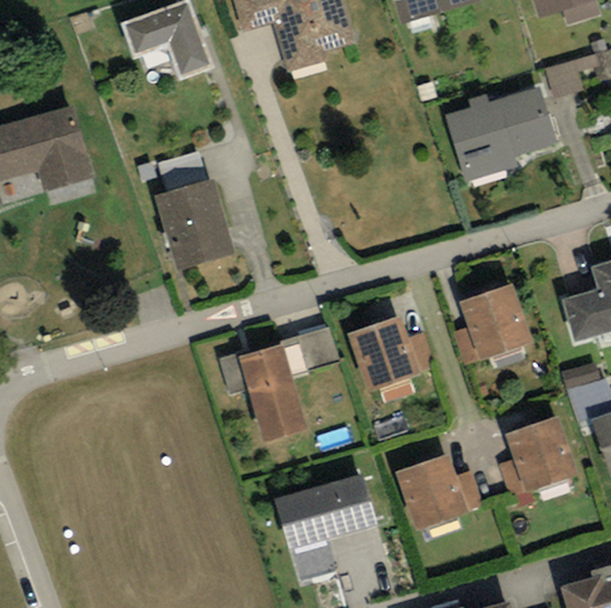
[(187,0),(182,0),(120,23),(132,56),(166,44),(178,79),(211,67),(187,0)]
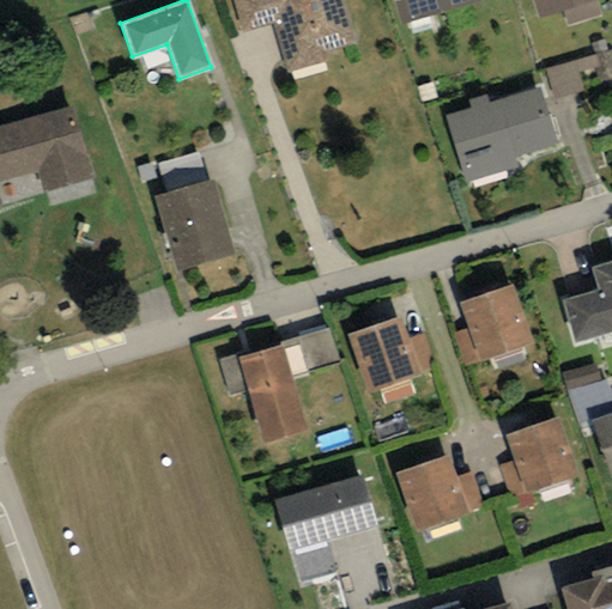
[(340,0),(230,0),(242,34),(272,25),(288,75),(328,62),(325,53),(355,43),(340,0)]
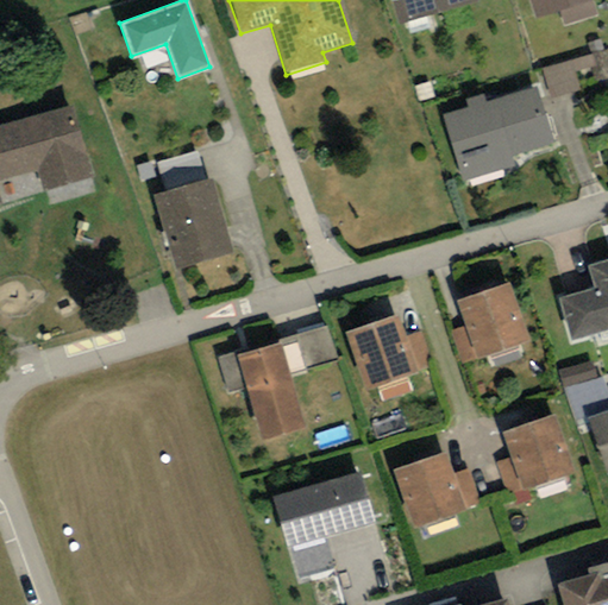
[(390,0),(397,20),(468,0),(390,0)]
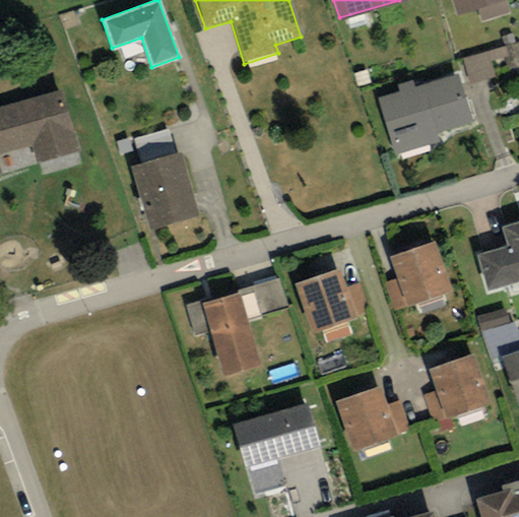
[(452,0),(457,14),(500,0),(452,0)]
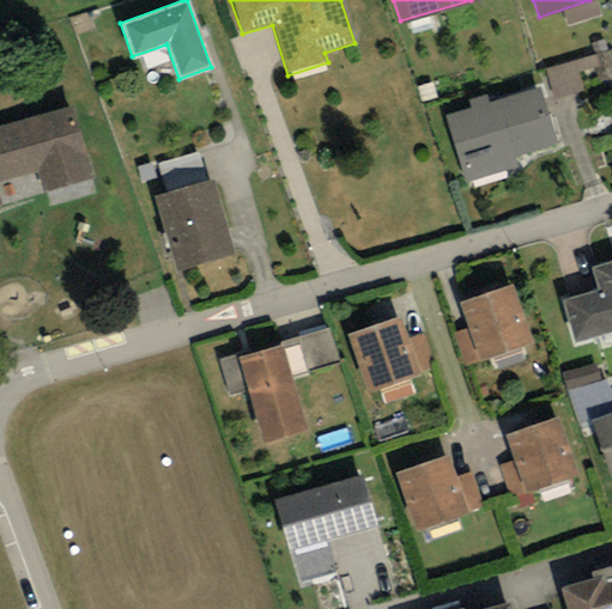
[(563,114),(611,96),(611,84),(604,60),(550,79),(563,114)]
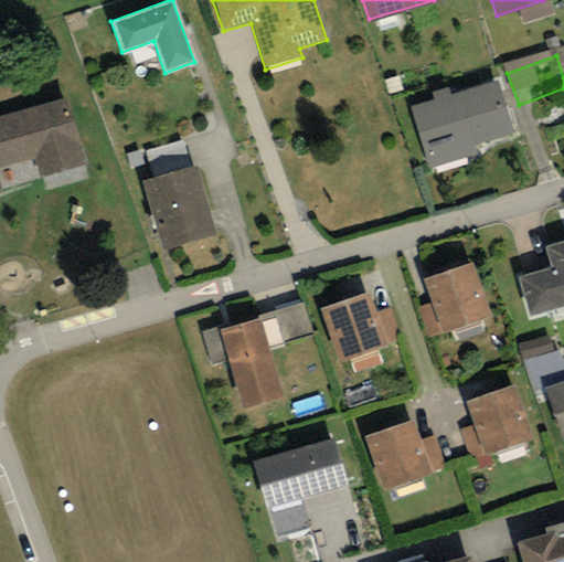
[(498,82),(411,107),(429,172),(478,158),(474,145),(512,133),(498,82)]
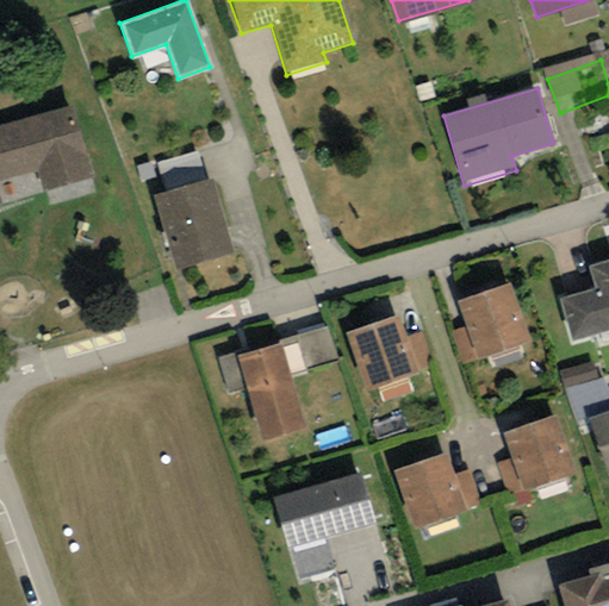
[(72,107),(0,126),(0,182),(38,172),(44,192),(50,189),(92,177),(72,107)]
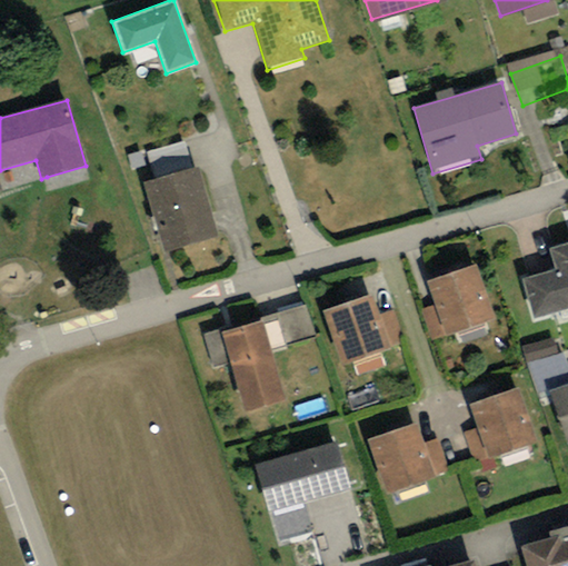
[(142,181),(163,251),(218,235),(197,165),(142,181)]
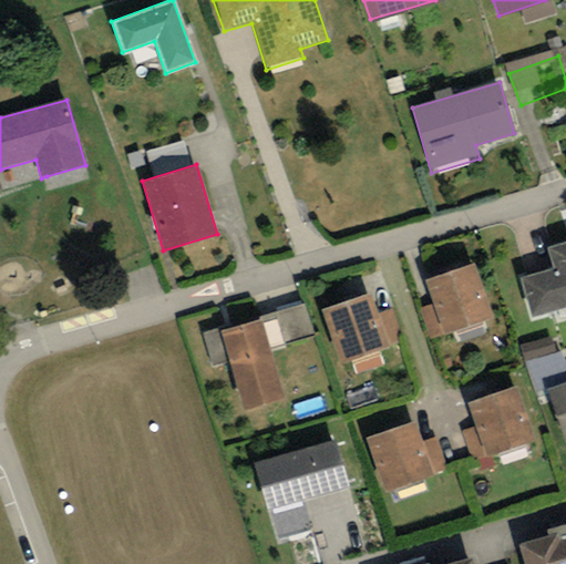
[(565,238),(546,245),(553,267),(520,277),(532,317),(555,309),(558,321),(565,318),(565,238)]
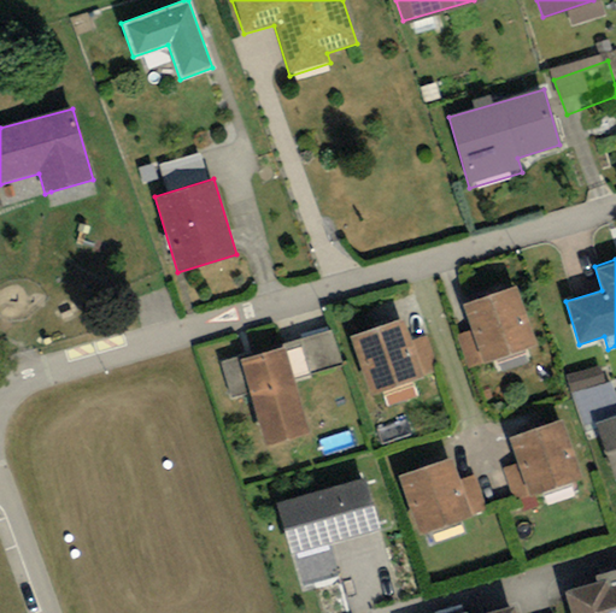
[(516,284),(462,302),(471,332),(482,360),(535,342),(516,284)]
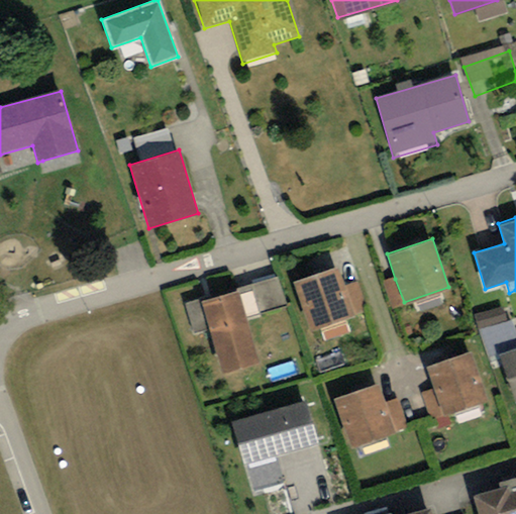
[(336,265),(291,281),(309,330),(367,310),(356,282),(344,287),(336,265)]
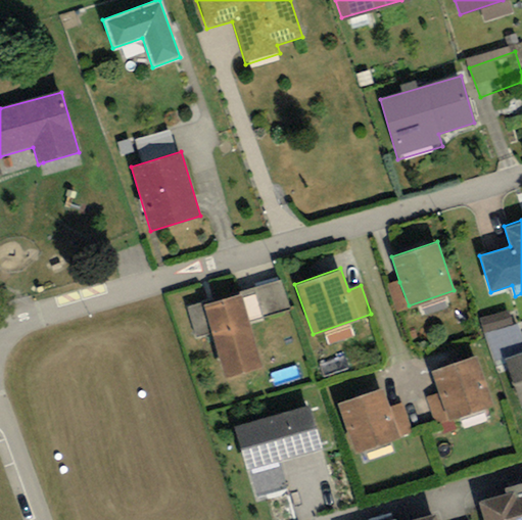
[(280,280),(182,311),(191,341),(212,335),(226,377),(259,367),(247,324),(289,311),(280,280)]
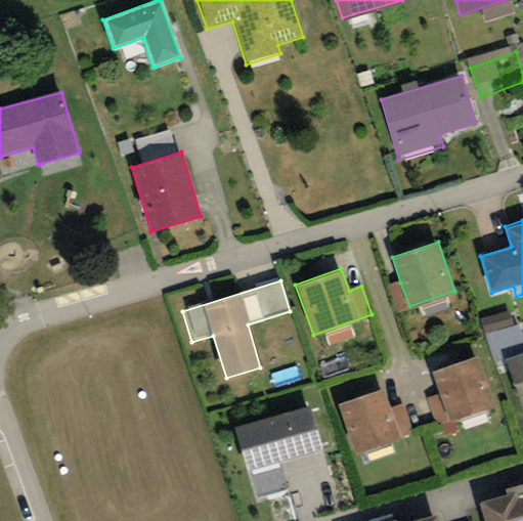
[(410,310),(409,306),(400,283),(387,287),(397,315),(410,310)]
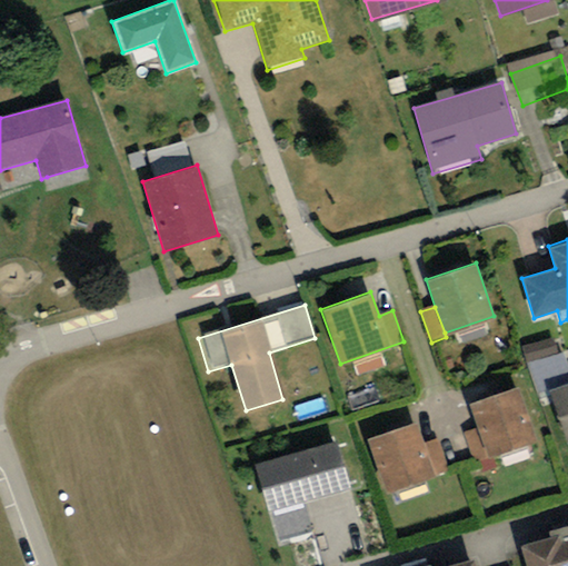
[(529,369),(559,361),(556,350),(526,358),(529,369)]
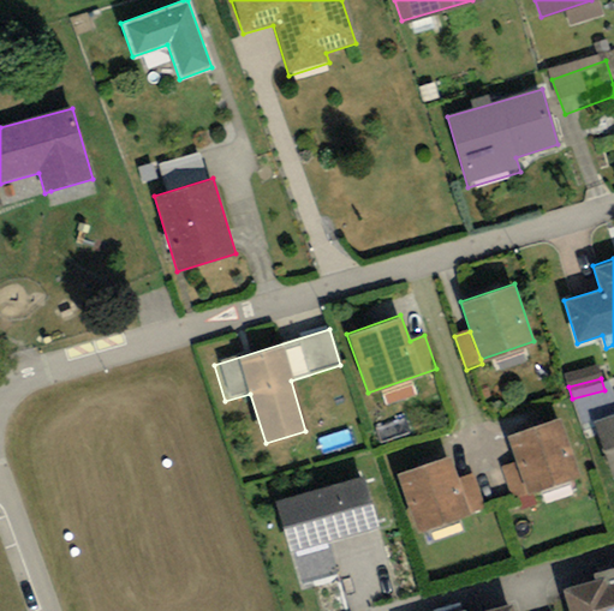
[(387,412),(418,407),(416,390),(385,396),(387,412)]
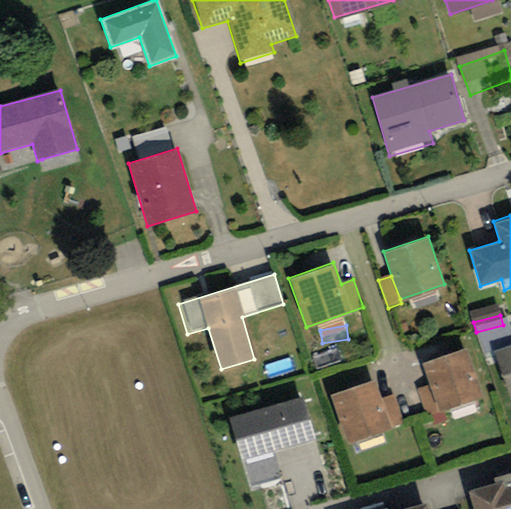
[(510,344),(493,350),(510,399),(510,398),(510,344)]
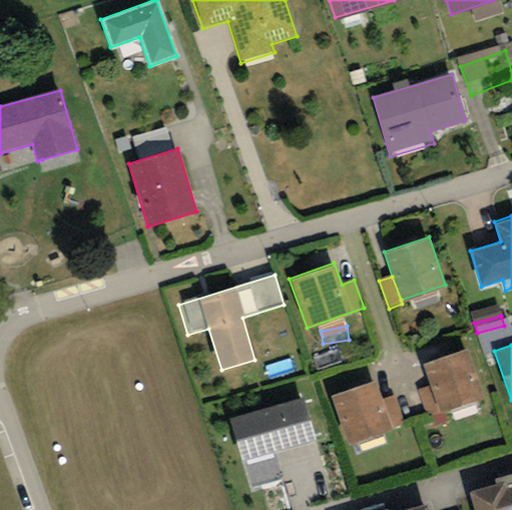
[(465,348),(422,363),(430,387),(417,392),(426,418),(482,398),(465,348)]
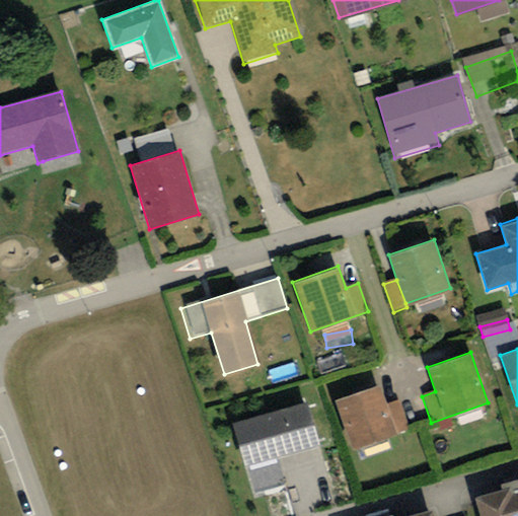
[(378,383),(334,398),(351,448),(408,430),(398,401),(385,406),(378,383)]
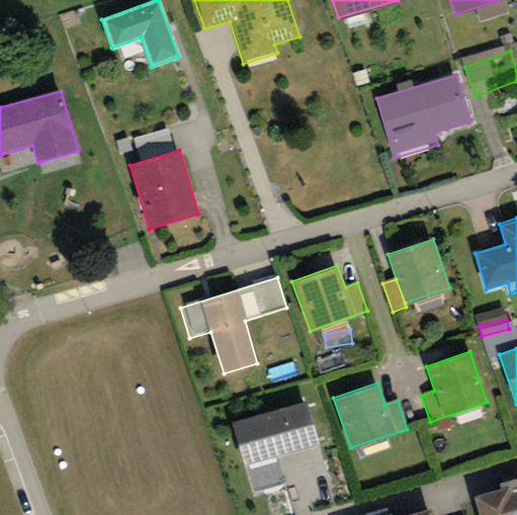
[(306,400),(232,421),(245,465),(319,443),(306,400)]
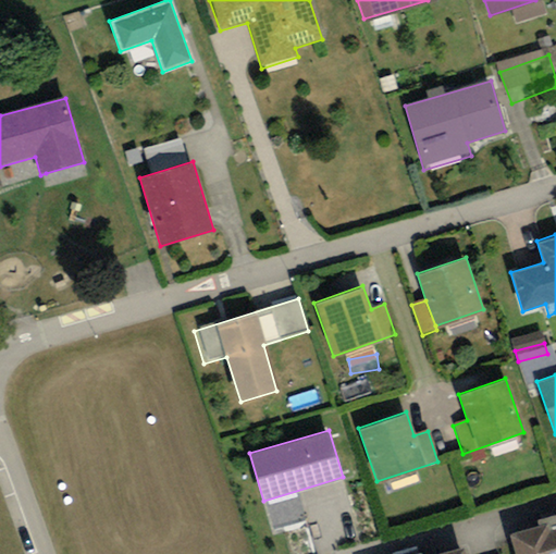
[(555,553),(555,517),(508,531),(515,553),(555,553)]
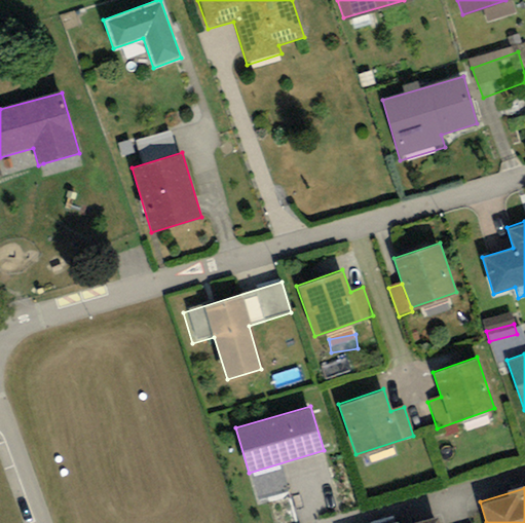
[(437,522),(435,514),(403,522),(437,522)]
